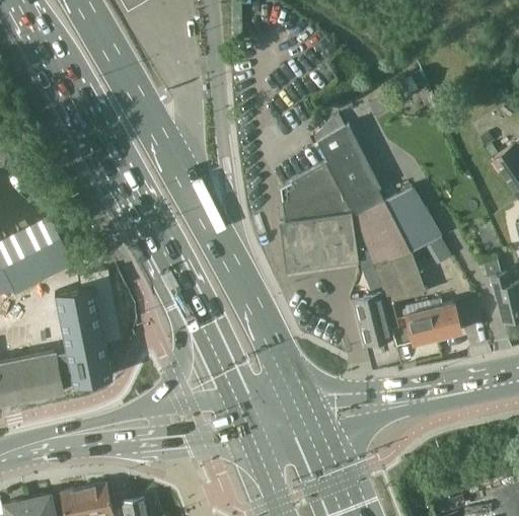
[(116,0),(122,10),(139,0),(116,0)]
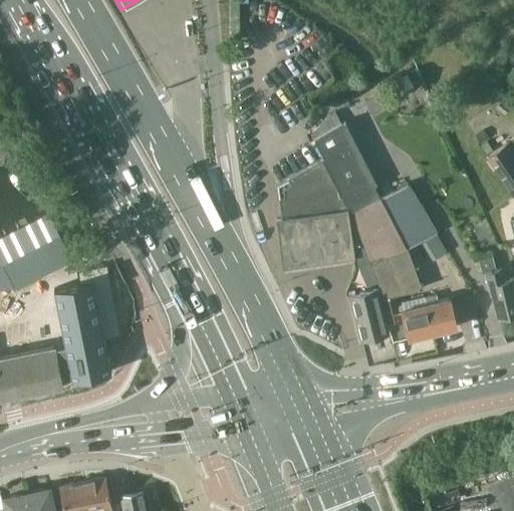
[(370,116),(389,106),(382,94),(363,103),(370,116)]
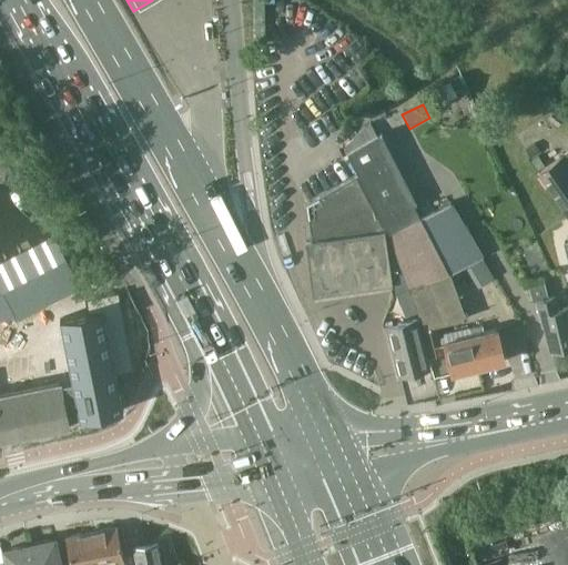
[(371,127),(344,150),(347,157),(358,178),(381,219),(386,231),(389,239),(421,222),(379,143),(383,141),(382,138),(377,140),(371,127)]
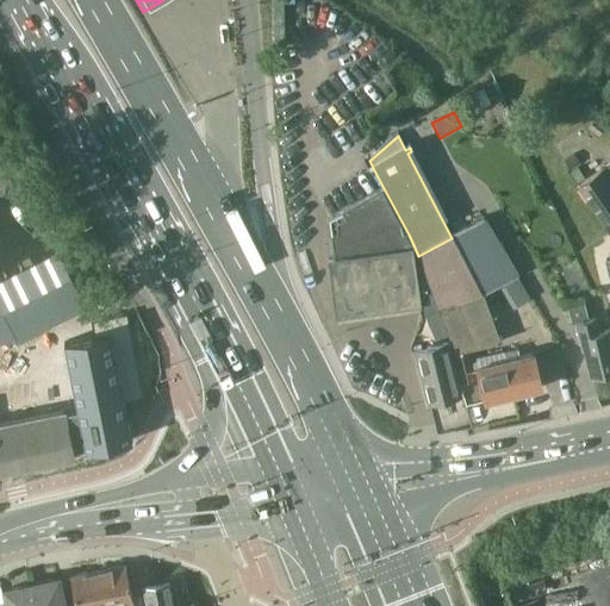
[(570,173),(580,167),(574,157),(564,163),(570,173)]
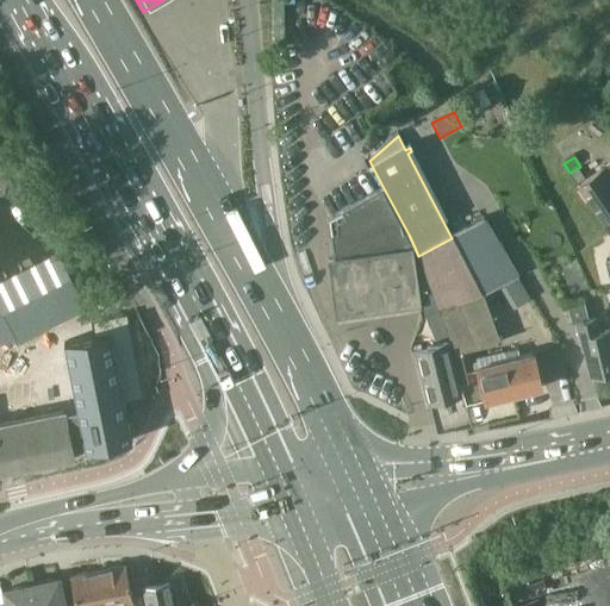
[(609,167),(578,189),(609,236),(609,235),(609,167)]
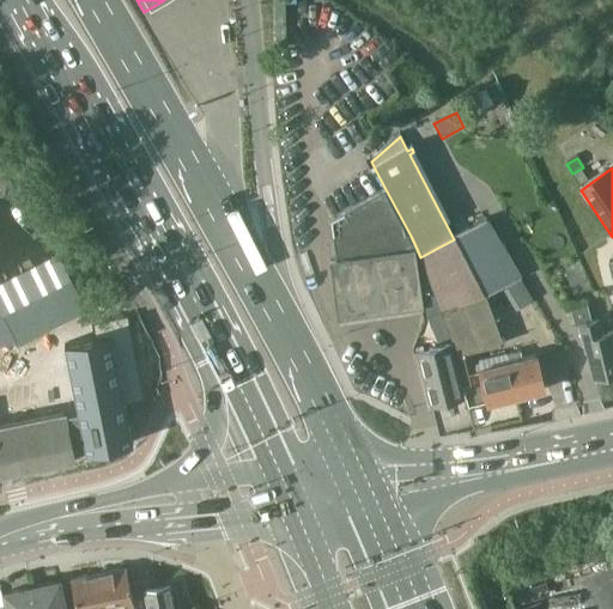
[(337,263),(329,265),(338,322),(422,310),(423,322),(429,320),(441,314),(420,257),(417,249),(411,236),(387,192),(329,221),(337,263)]
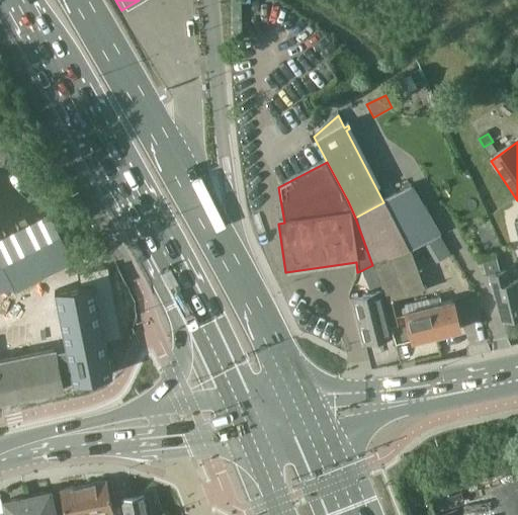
[(383,202),(355,218),(372,265),(377,277),(383,293),(387,304),(398,301),(425,294),(409,253),(440,237),(411,188),(383,202)]
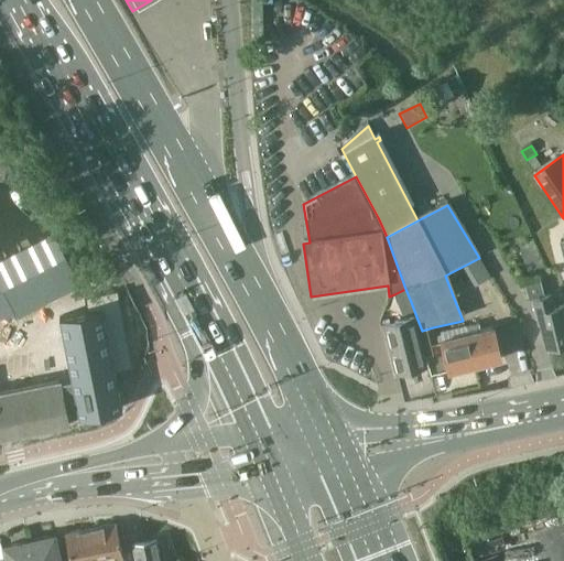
[(53,237),(0,263),(0,289),(2,293),(17,320),(78,287),(53,237)]
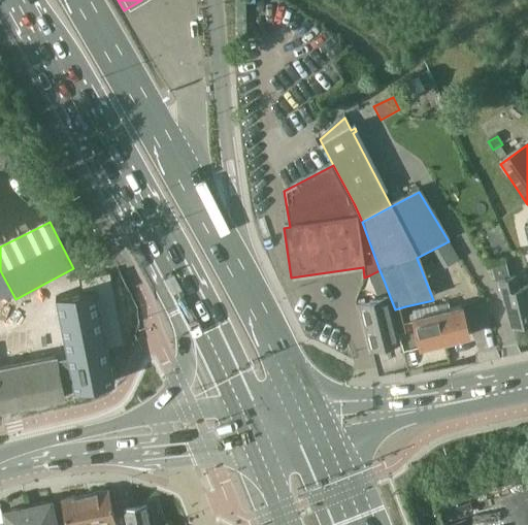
[(510,330),(527,326),(527,288),(527,287),(519,289),(516,276),(508,279),(505,264),(490,267),(495,285),(499,284),(510,330)]
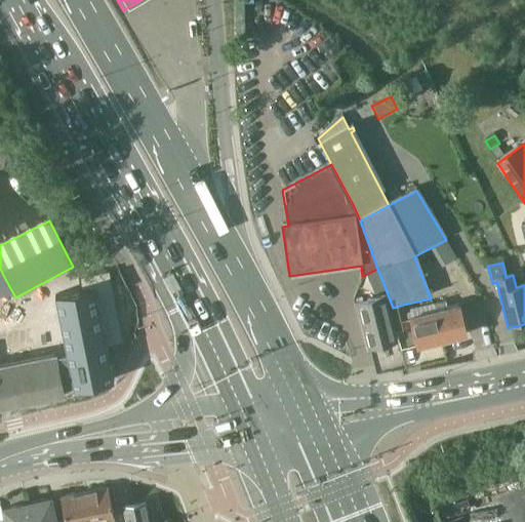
[(0,406),(61,394),(64,394),(63,389),(74,387),(75,390),(115,380),(107,345),(124,340),(111,267),(109,267),(111,280),(55,290),(67,353),(0,366),(0,406)]
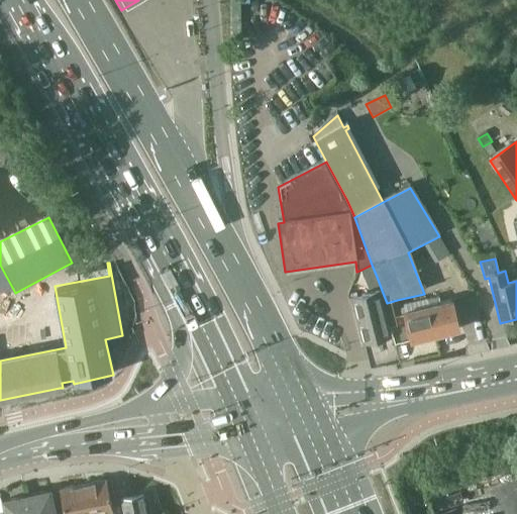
[(372,265),(362,270),(367,281),(377,277),(372,265)]
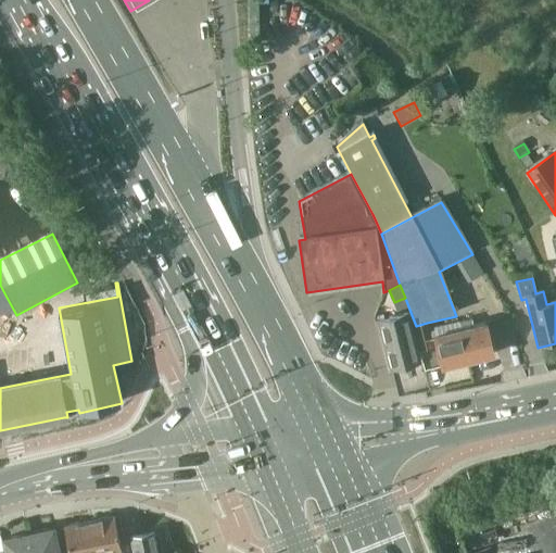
[(0,289),(0,317),(16,315),(2,289),(0,289)]
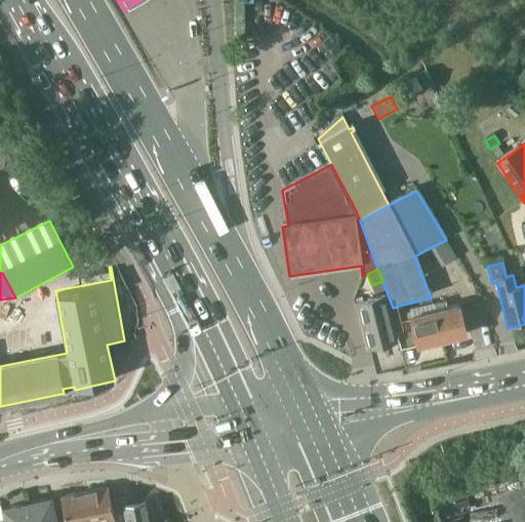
[(369,350),(397,343),(385,297),(357,305),(369,350)]
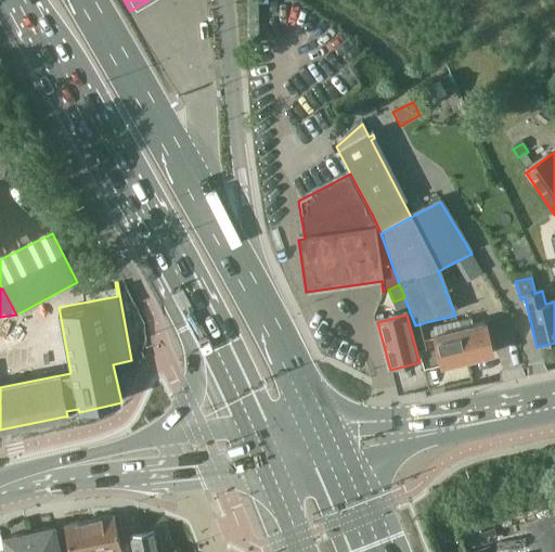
[(415,325),(413,325),(417,345),(423,368),(440,363),(441,367),(441,370),(467,364),(460,331),(430,338),(426,322),(415,325)]
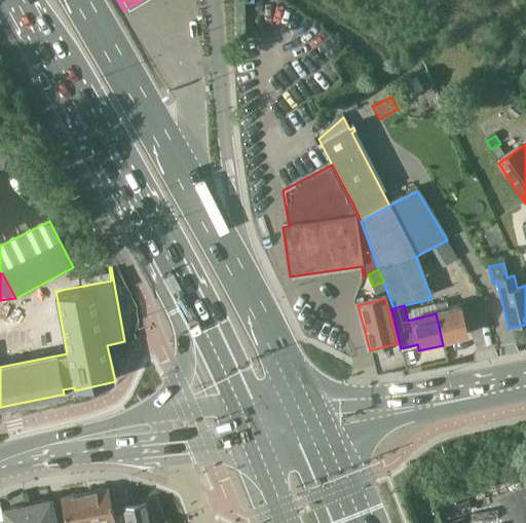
[(443,345),(466,339),(459,308),(446,311),(444,305),(434,308),(436,313),(443,345)]
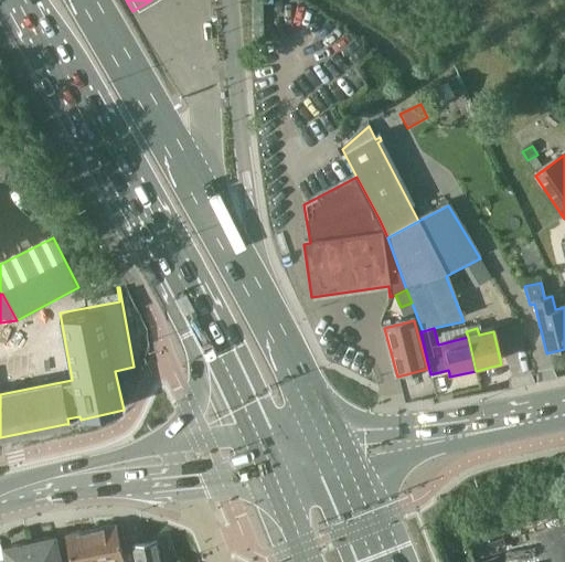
[(116,526),(91,531),(96,561),(124,561),(116,526)]
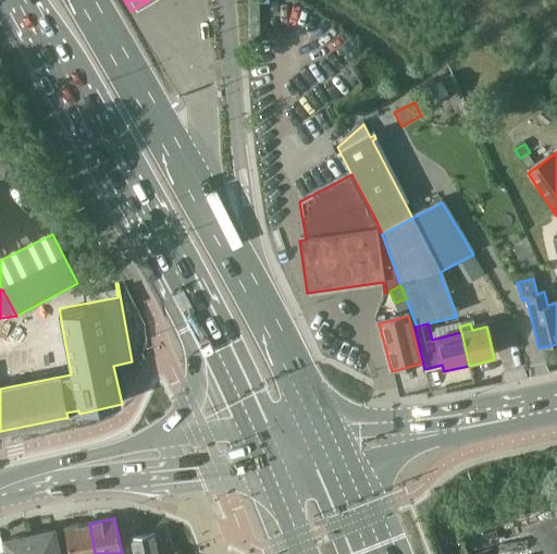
[(95,553),(89,524),(64,529),(69,553),(95,553)]
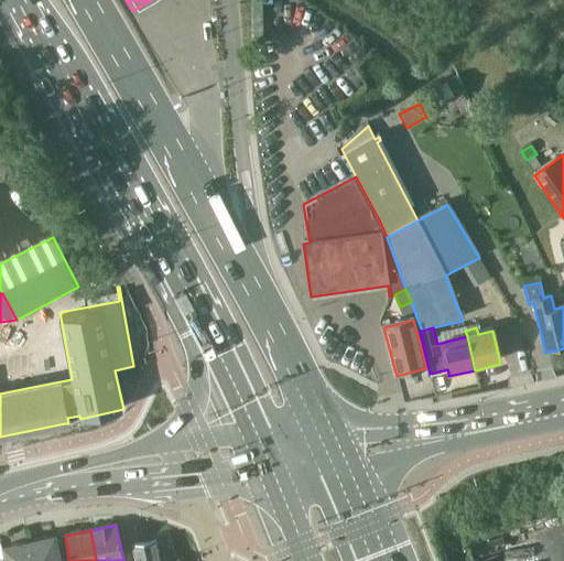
[(58,560),(54,538),(29,543),(32,560),(58,560)]
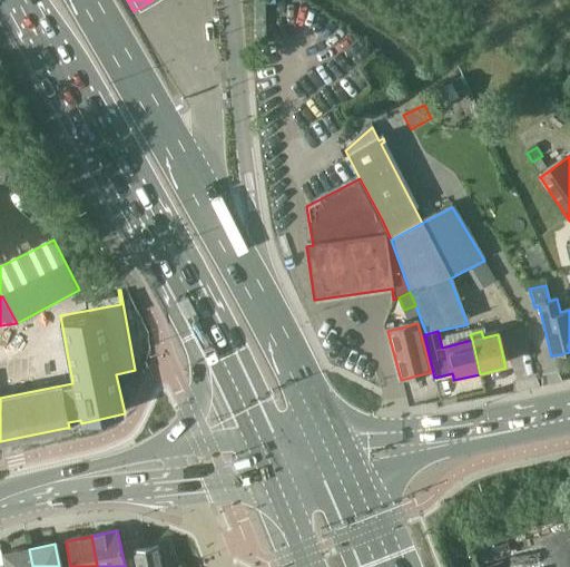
[(134,550),(136,566),(160,566),(156,545),(134,550)]
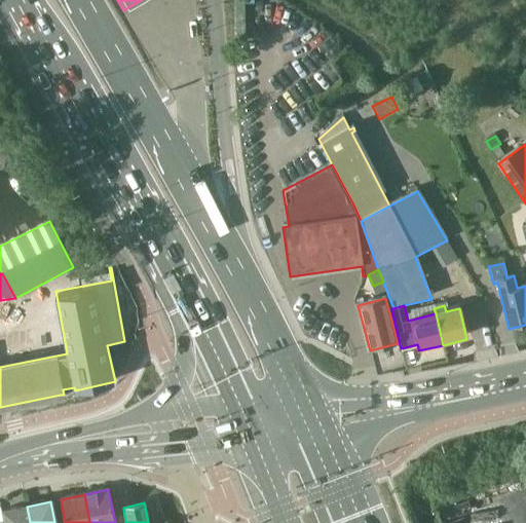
[(30,522),(27,507),(3,512),(5,522),(30,522)]
